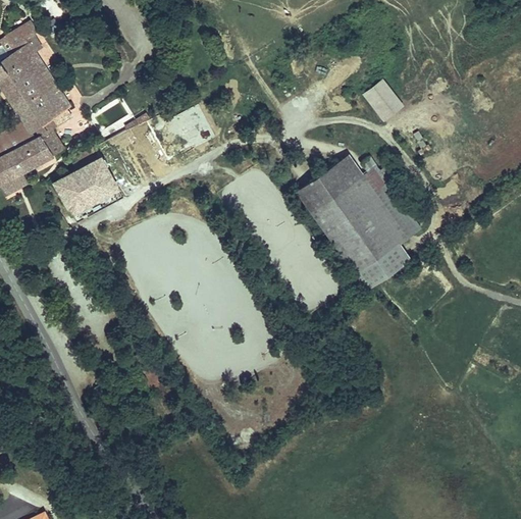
[(0,64),(38,42),(33,34),(35,32),(29,22),(0,40),(0,43),(2,46),(0,46),(0,64)]
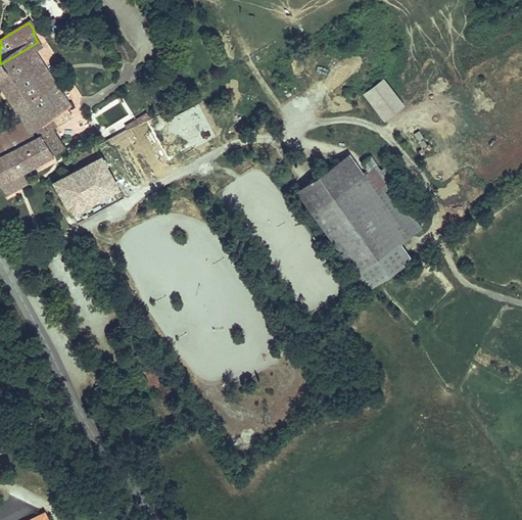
[(24,175),(66,150),(55,131),(74,121),(69,112),(34,52),(33,51),(36,49),(36,50),(41,47),(38,42),(0,64),(0,84),(24,121),(9,130),(0,135),(0,143),(3,148),(0,149),(0,188),(6,199),(31,186),(24,175)]
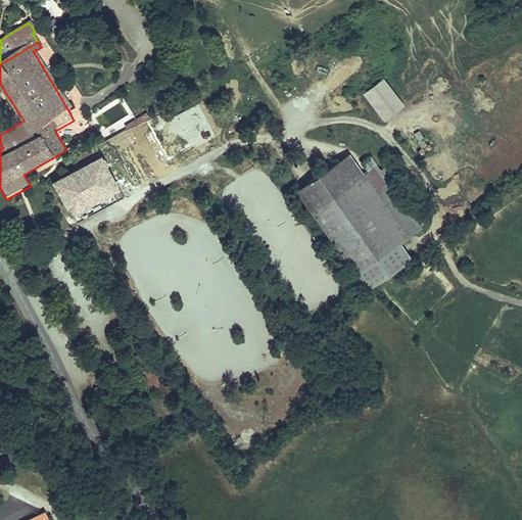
[(385,125),(406,108),(384,80),(363,96),(385,125)]
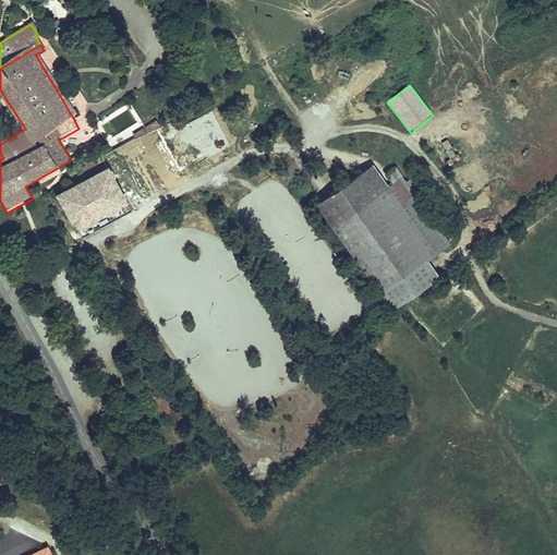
[(200,117),(219,149),(226,145),(207,112),(200,117)]
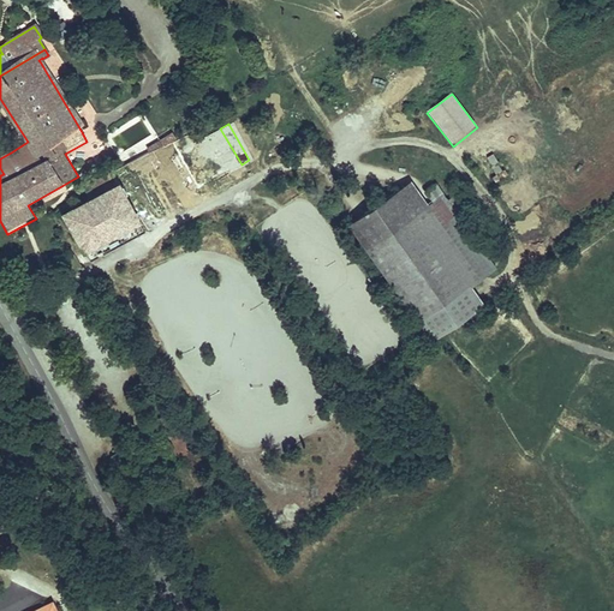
[(180,129),(151,144),(156,151),(161,148),(168,144),(185,135),(180,129)]
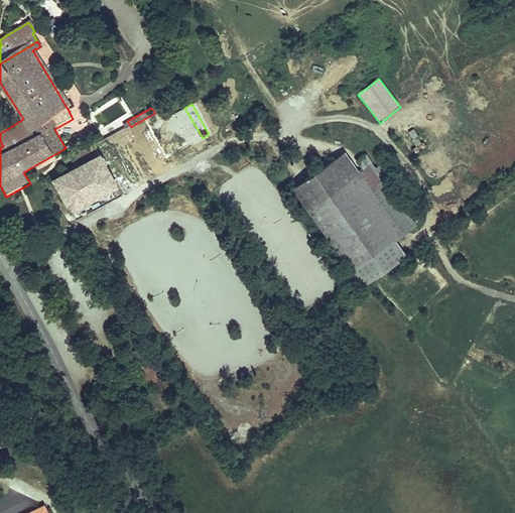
[(175,113),(194,143),(203,138),(184,108),(175,113)]
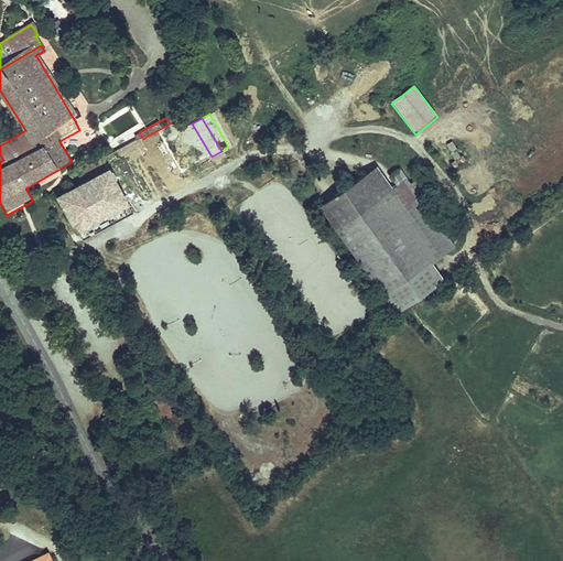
[(169,138),(186,172),(212,157),(192,123),(169,138)]
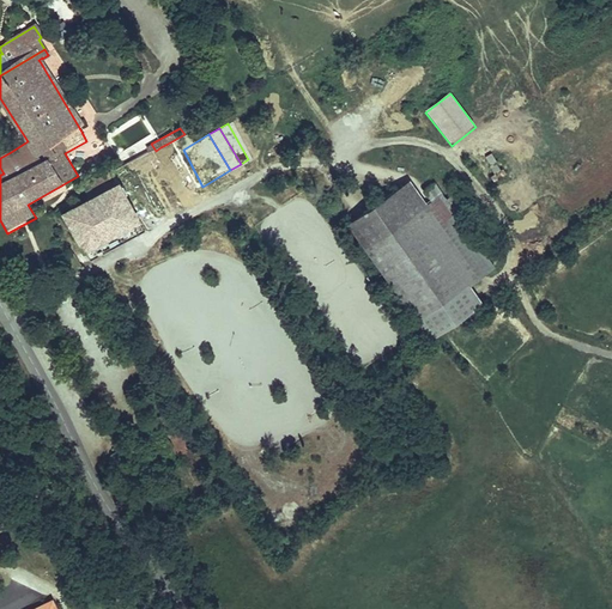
[(168,144),(161,147),(168,158),(175,154),(168,144)]
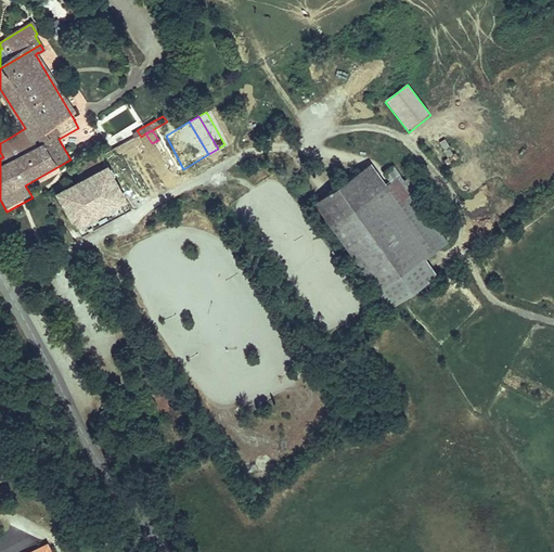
[(145,133),(141,137),(82,169),(89,179),(84,182),(103,215),(183,169),(166,136),(158,140),(152,143),(145,133)]
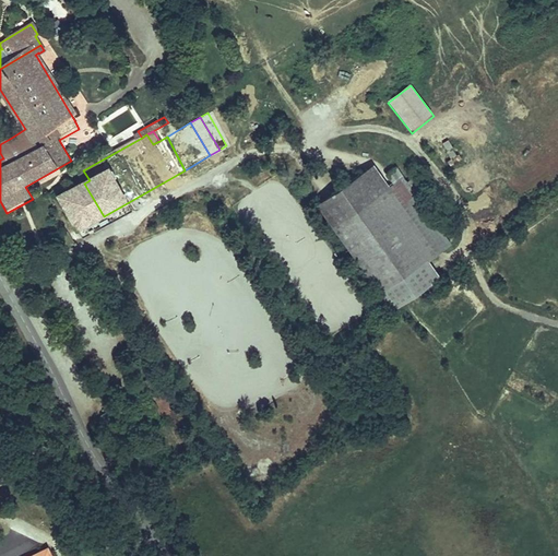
[(398,180),(381,158),(372,165),(389,187),(398,180)]
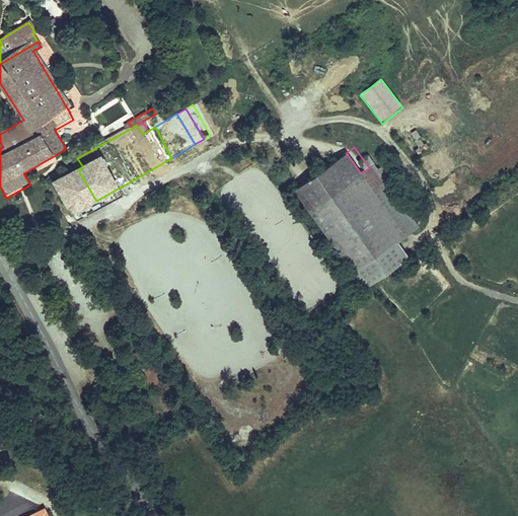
[(382,158),(376,150),(369,155),(375,163),(382,158)]
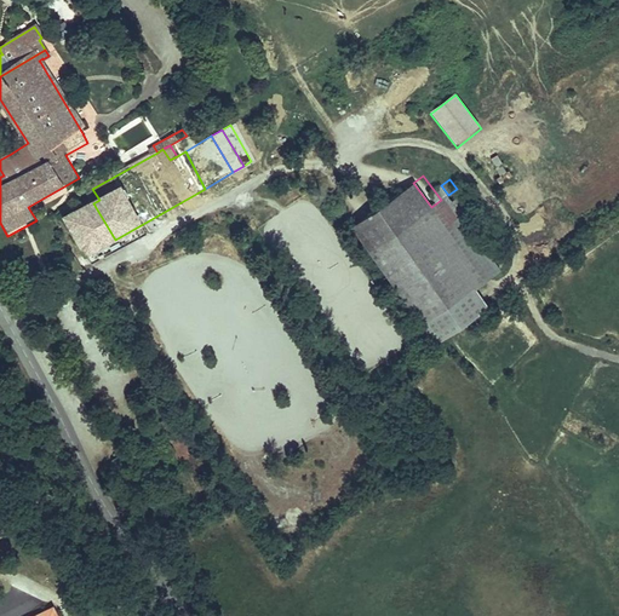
[(513,264),(457,189),(448,195),(441,200),(431,207),(413,183),(360,223),(396,272),(402,282),(430,323),(486,282),(513,264)]
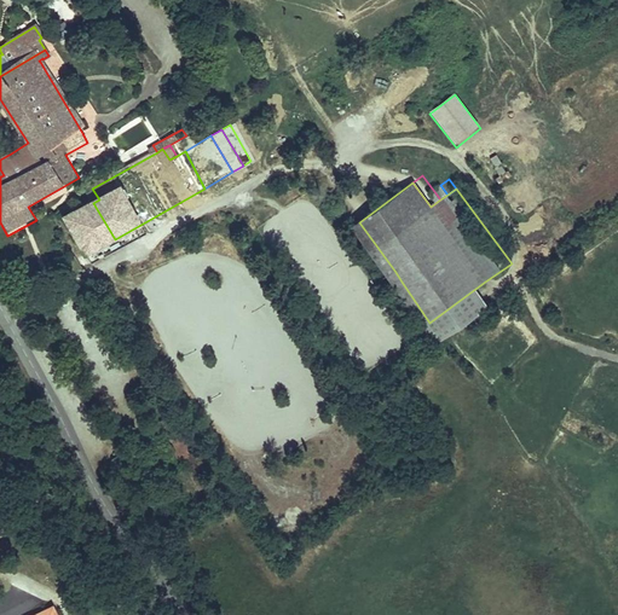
[(115,239),(93,203),(73,215),(92,251),(115,239)]
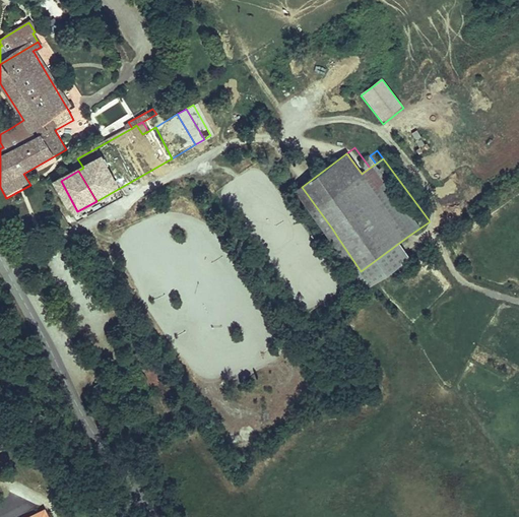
[(337,237),(332,229),(324,235),(329,243),(337,237)]
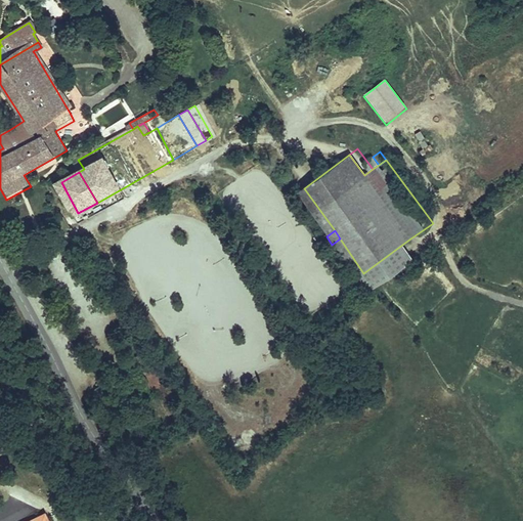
[(410,239),(363,273),(373,286),(420,251),(410,239)]
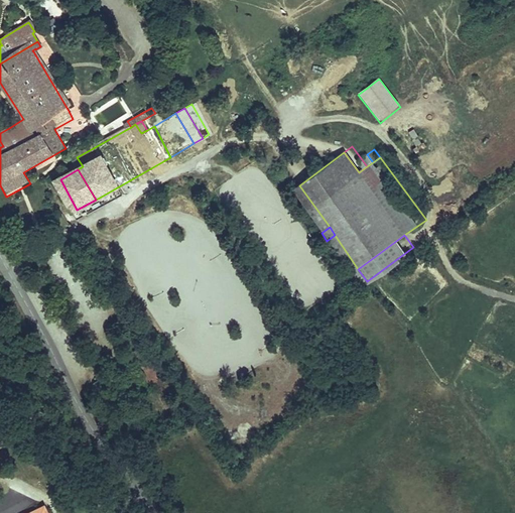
[(0,500),(8,512),(12,512),(25,504),(15,490),(0,500)]
